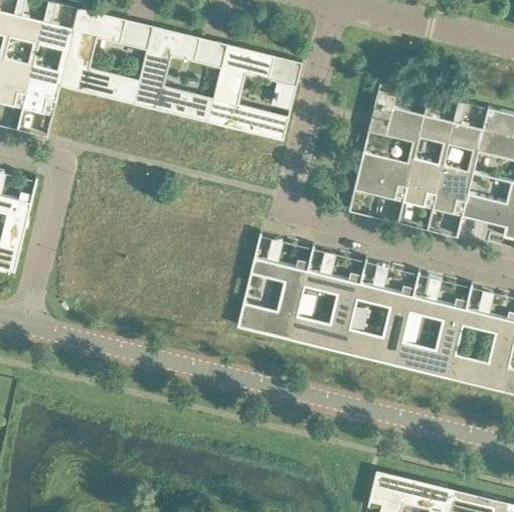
[(28,62),(4,56),(0,71),(0,103),(13,107),(17,93),(25,95),(33,63),(38,43),(43,21),(42,21),(21,16),(25,0),(16,0),(13,14),(14,14),(9,36),(33,42),(28,62)]
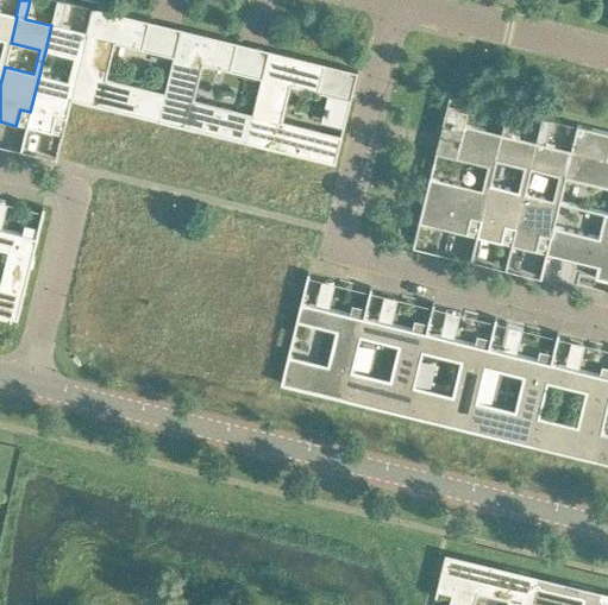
[(68,82),(39,75),(30,112),(25,128),(27,128),(50,134),(55,118),(64,120),(66,120),(70,101),(69,101),(86,33),(61,27),(66,5),(57,2),(56,2),(50,25),(51,25),(45,51),(74,58),(68,82)]
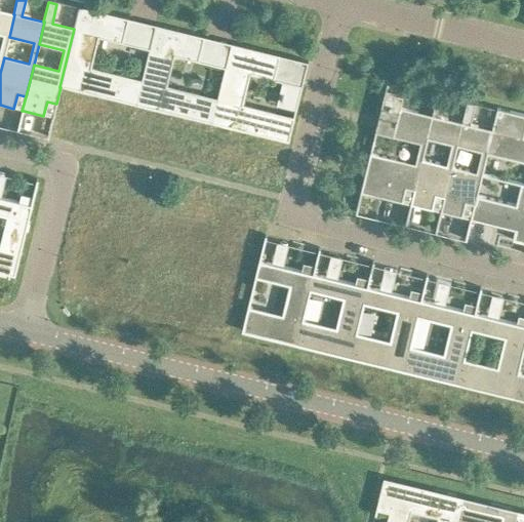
[(59,87),(61,87),(135,106),(142,81),(140,81),(90,69),(98,39),(122,44),(128,19),(126,19),(79,8),(79,7),(74,29),(59,87)]
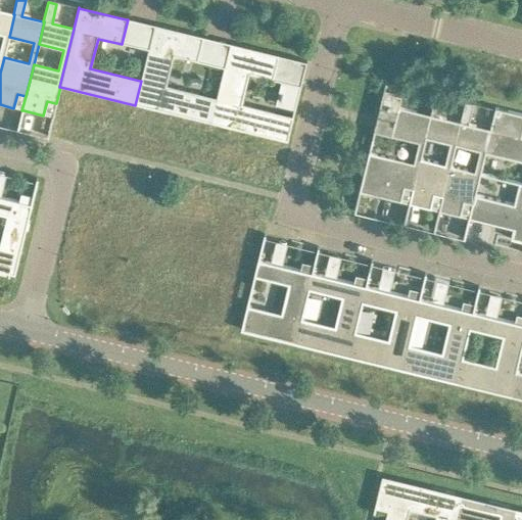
[(0,34),(4,36),(0,52),(0,73),(4,57),(9,37),(14,14),(13,14),(0,10),(0,34)]
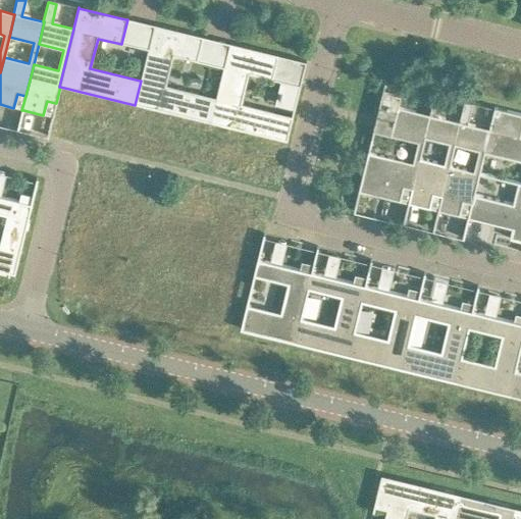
[(154,27),(140,81),(141,81),(135,105),(210,123),(216,99),(215,99),(165,87),(172,57),(197,62),(203,38),(201,38),(155,27),(154,27)]
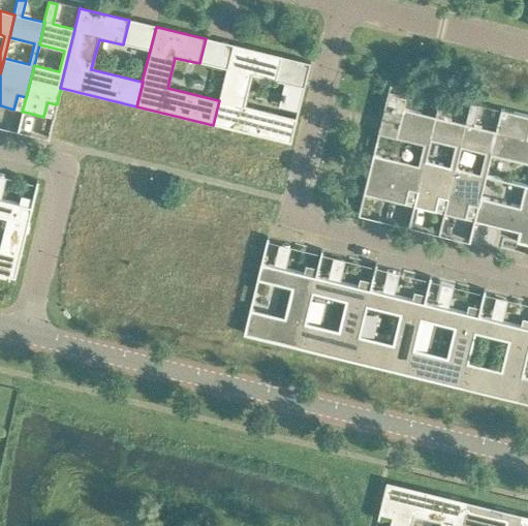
[(231,44),(218,100),(219,100),(213,125),(290,145),(296,120),(294,119),(244,106),(251,76),(276,82),(281,59),(281,57),(234,45),(233,45),(231,44)]
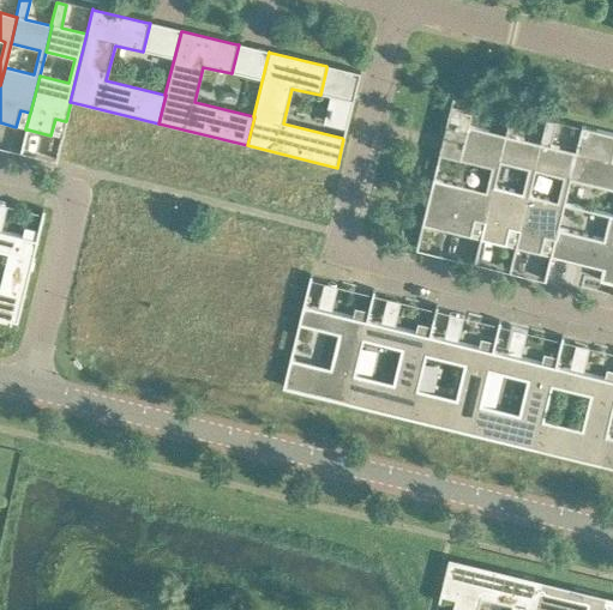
[(468,127),(470,115),(450,110),(439,153),(438,156),(460,162),(468,127)]
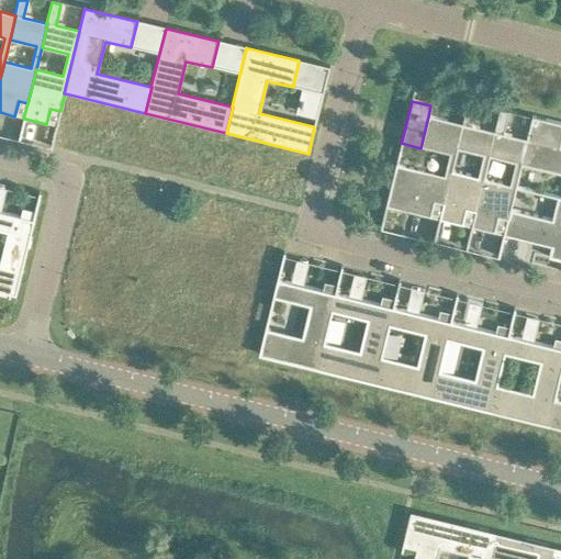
[(482,181),(487,160),(494,133),(471,127),(475,105),(467,103),(462,125),(456,153),(482,159),(477,180),(450,174),(442,204),(438,221),(440,221),(462,226),(466,210),(474,212),(475,212),(482,181)]
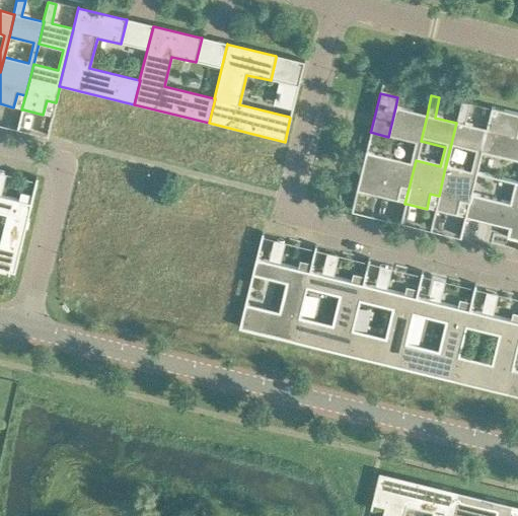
[(474,178),(475,175),(479,155),(487,130),(486,130),(464,125),(469,104),(461,102),(456,123),(450,148),(474,154),(469,173),(445,167),(439,196),(438,196),(434,211),(436,211),(456,216),(459,201),(467,203),(468,204),(470,196),(474,178)]
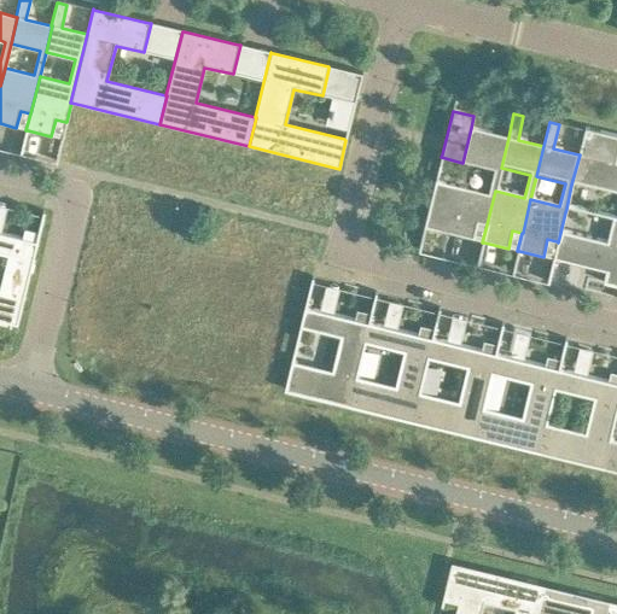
[(435,181),(424,228),(425,228),(472,240),(477,222),(487,224),(495,191),(501,168),(508,138),(471,128),(463,163),(494,170),(488,194),(437,182),(435,181)]
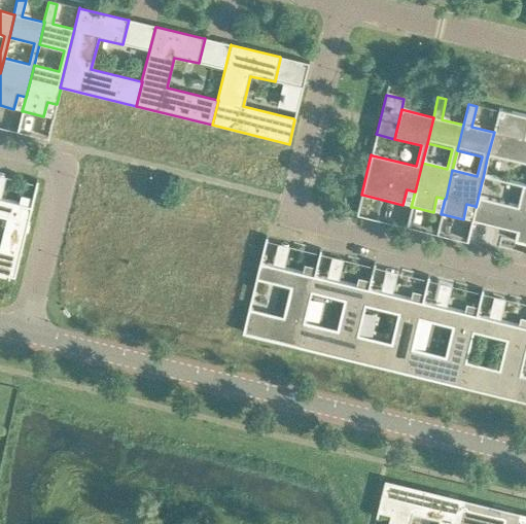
[(525,139),(525,133),(525,116),(499,110),(498,110),(493,132),(494,132),(487,158),(525,167),(525,139)]
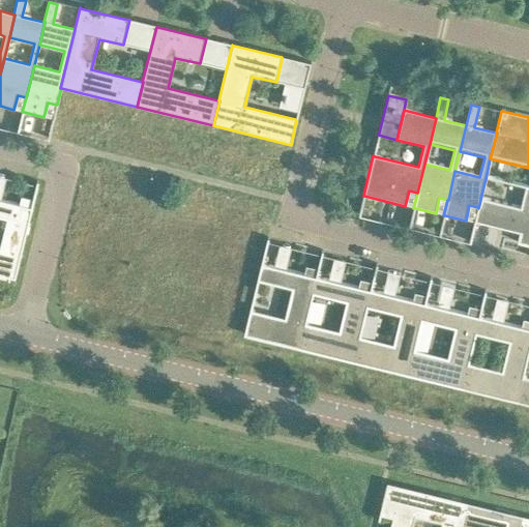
[(528,188),(486,179),(485,182),(524,192),(520,209),(480,200),(478,208),(477,207),(474,223),(475,223),(519,233),(517,244),(528,246),(528,188)]
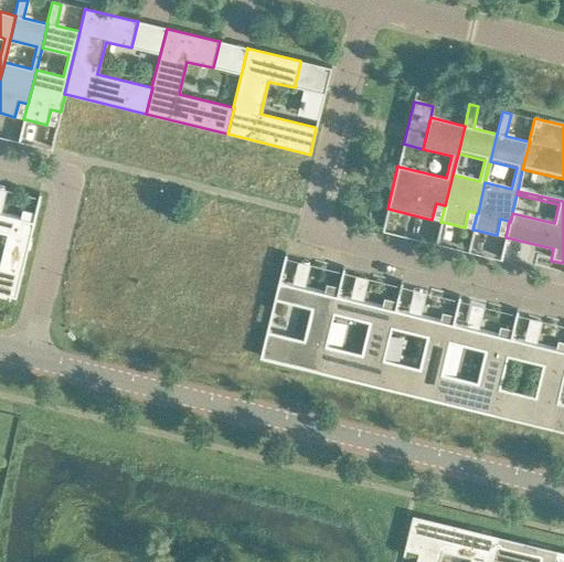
[(0,233),(7,235),(0,262),(0,296),(8,298),(8,300),(9,300),(10,297),(16,298),(35,214),(34,214),(22,211),(20,220),(0,214),(0,233)]
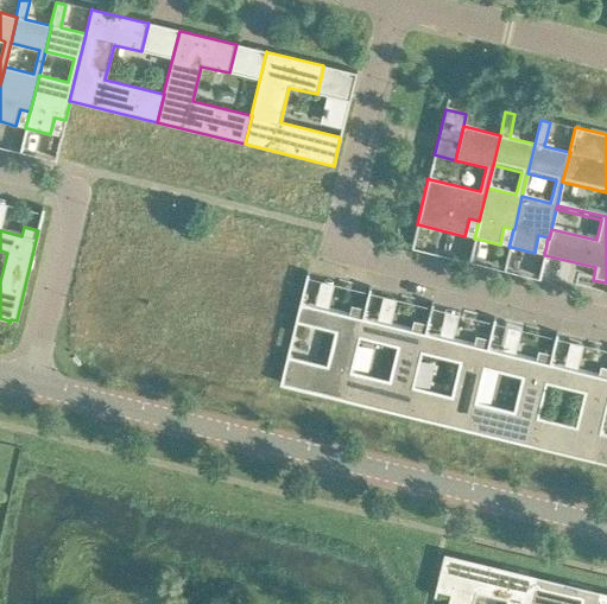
[(323,366),(286,356),(279,385),(308,392),(342,400),(348,376),(356,341),(362,319),(365,310),(364,310),(351,306),(348,316),(301,304),(298,304),(295,322),(332,331),(323,366)]
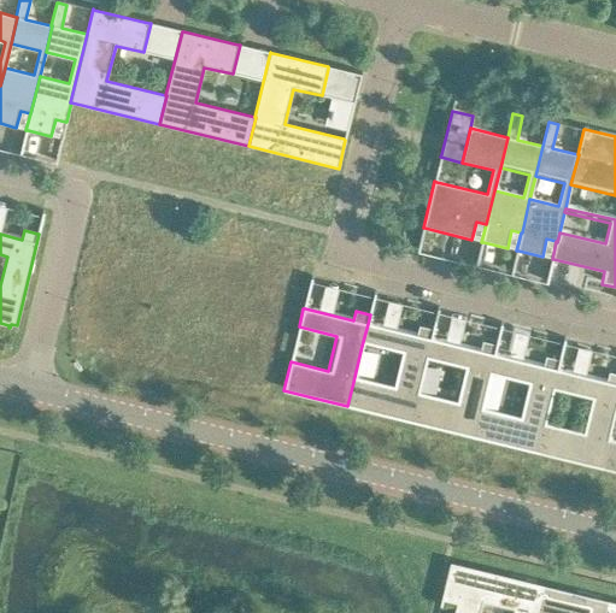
[(393,392),(353,382),(347,406),(411,422),(416,398),(426,361),(430,340),(432,340),(434,330),(432,330),(418,326),(417,336),(368,324),(362,346),(402,355),(393,392)]
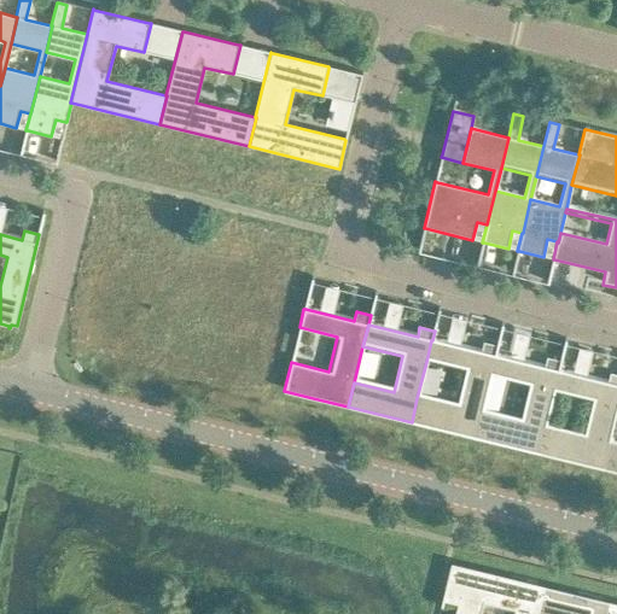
[(412,422),(475,438),(481,414),(489,378),(495,356),(498,346),(496,346),(483,343),(481,352),(432,340),(431,340),(426,362),(466,372),(457,408),(417,398),(412,422)]
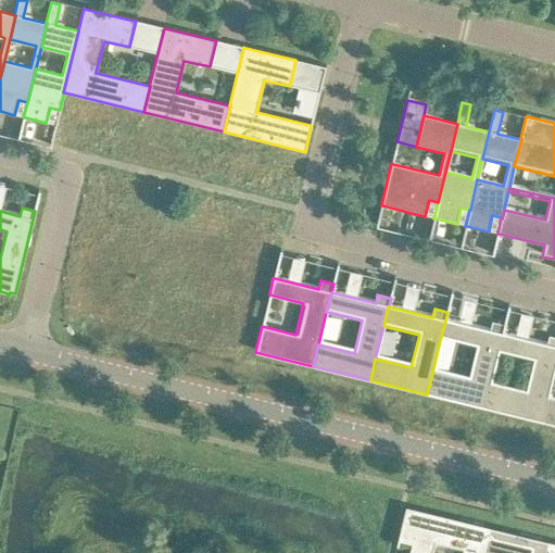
[(468,381),(432,373),(427,394),(483,409),(489,387),(497,354),(502,334),(503,335),(505,326),(503,326),(491,323),(489,331),(445,321),(440,340),(476,349),(468,381)]
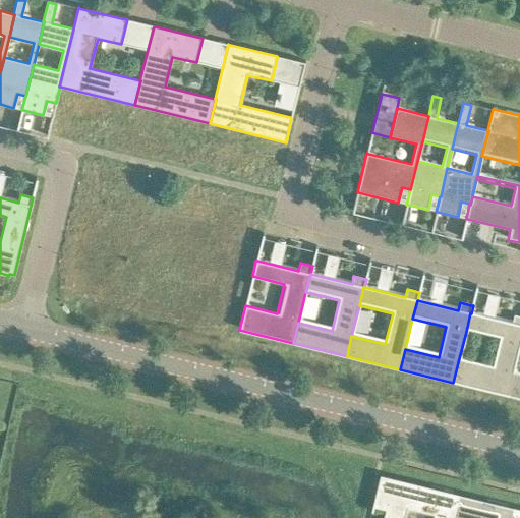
[(492,370),(458,362),(453,383),(507,396),(512,376),(519,345),(519,341),(519,317),(514,315),(512,323),(471,313),(470,312),(466,332),(500,340),(492,370)]
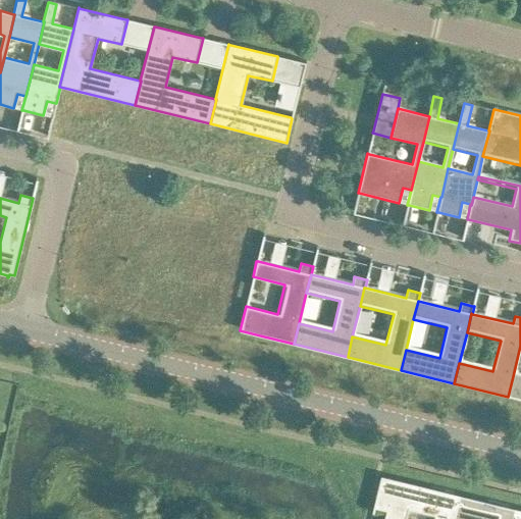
[(520,377),(513,376),(508,397),(520,399),(520,342),(520,346),(520,345),(520,377)]
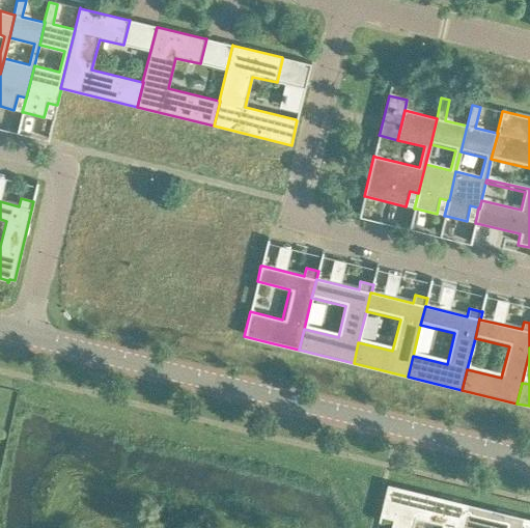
[(465,527),(470,505),(388,485),(387,484),(380,516),(382,517),(393,520),(391,527),(465,527)]
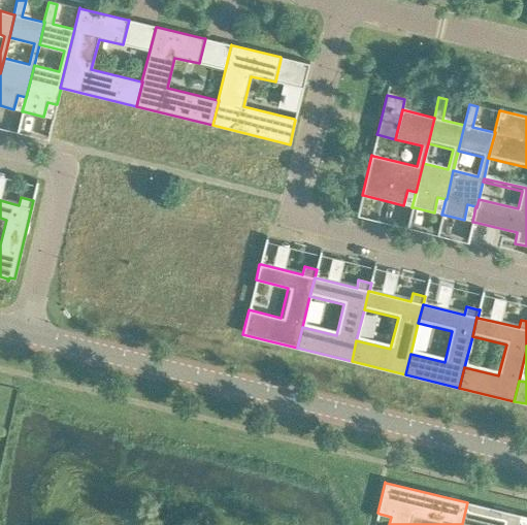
[(519,524),(521,516),(467,502),(462,524),(519,524)]
